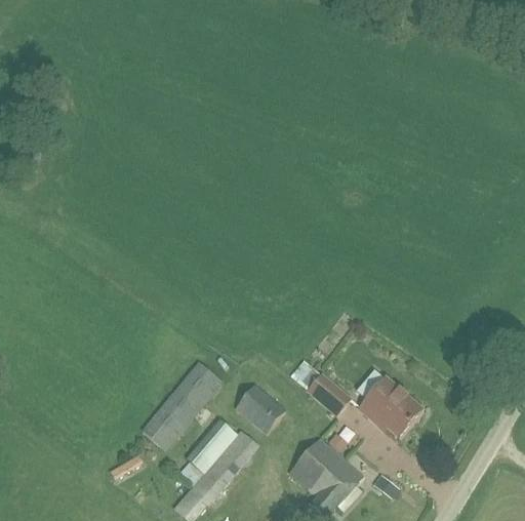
[(165,449),(221,379),(199,361),(142,431),(165,449)]
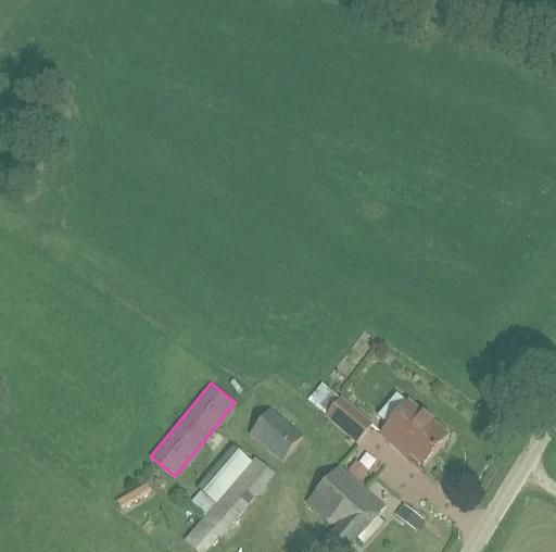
[(395,391),(377,413),(388,423),(381,430),(397,446),(401,442),(422,460),(445,431),(407,400),(395,391)]
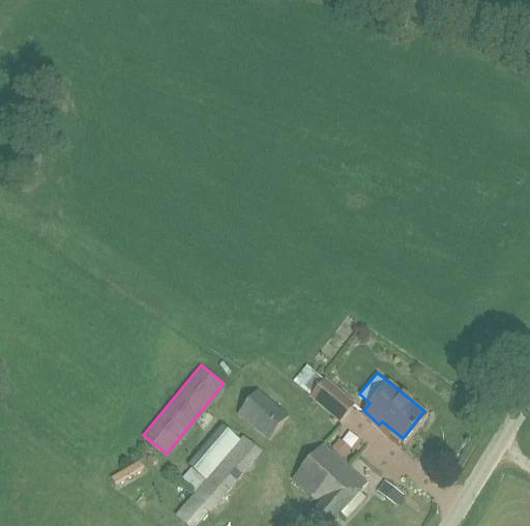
[(340,420),(355,402),(325,377),(310,395),(340,420)]
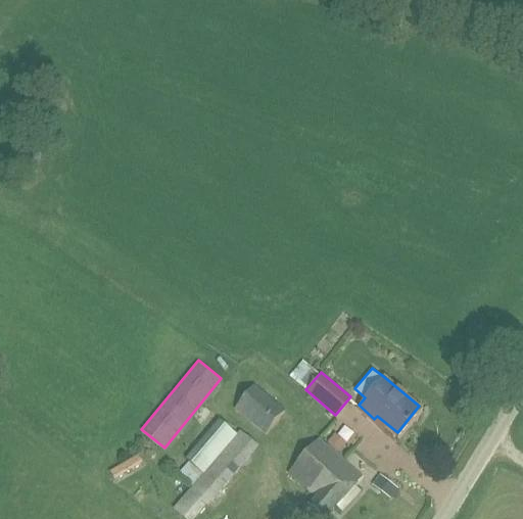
[(265,432),(285,409),(253,383),(234,407),(265,432)]
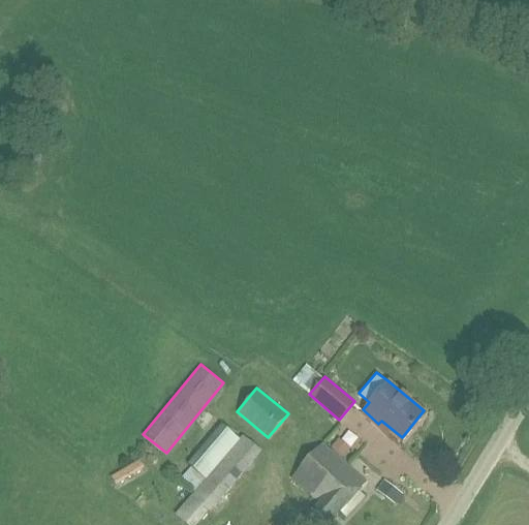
[(190,524),(194,524),(261,449),(242,433),(175,513),(190,524)]
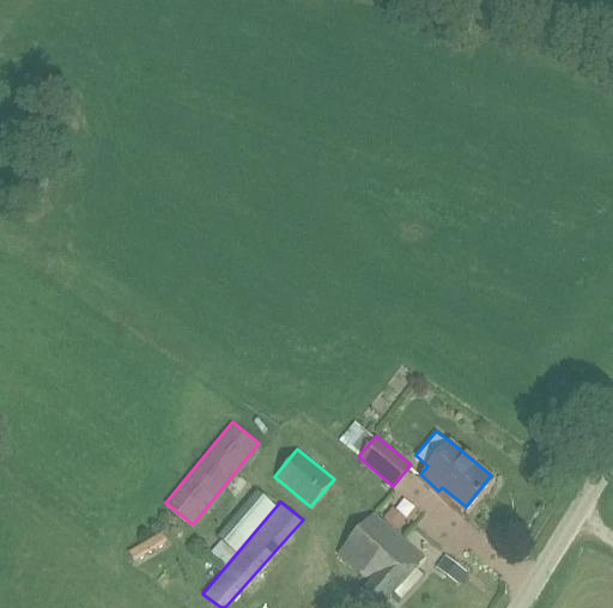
[(380,606),(424,557),(375,511),(339,549),(370,578),(362,589),(380,606)]
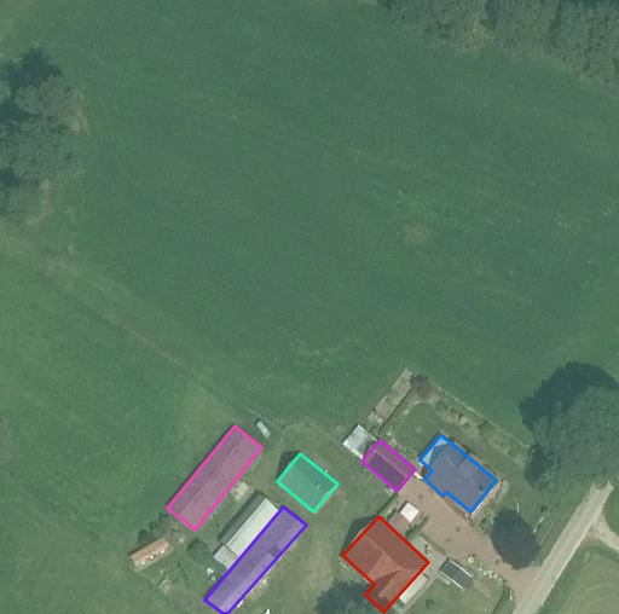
[(167,544),(163,537),(131,556),(136,563),(167,544)]
